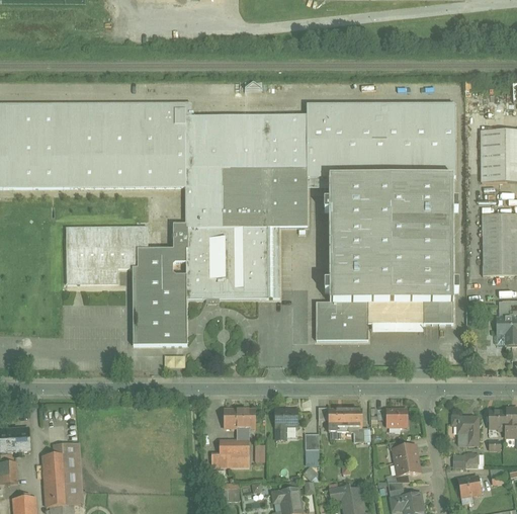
[(368,324),(453,323),(452,176),(455,176),(454,102),(307,103),(307,114),(190,114),(190,101),(0,102),(0,184),(186,184),(186,224),(173,224),(173,248),(147,248),(147,226),(66,227),(66,282),(117,282),(117,267),(132,267),(132,345),(187,344),(187,298),(280,297),(280,227),(308,227),(308,187),(327,187),(328,301),(315,301),(315,340),(368,339),(368,324)]
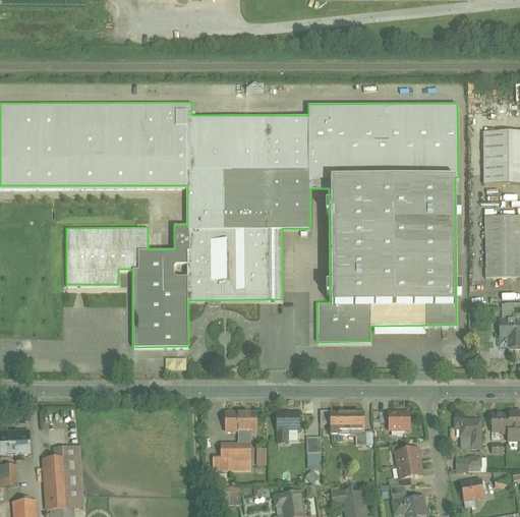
[(482,182),(519,182),(519,129),(481,130),(482,182)]
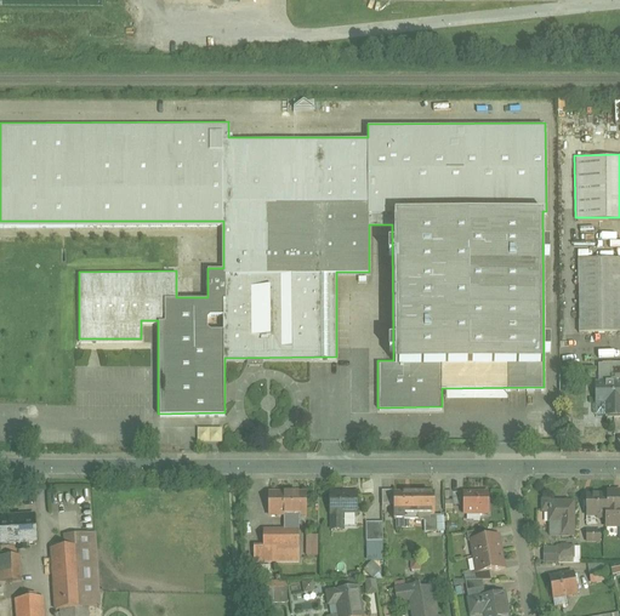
[(619,255),(578,256),(578,281),(585,281),(585,330),(615,329),(615,280),(619,280),(619,255)]
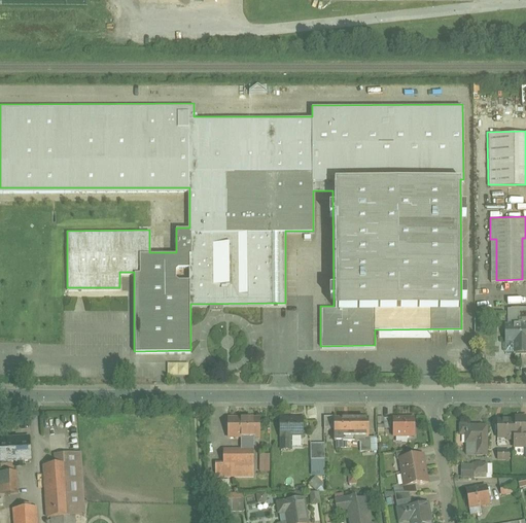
[(525,305),(511,306),(511,321),(504,322),(504,340),(515,340),(515,350),(525,350),(525,305)]
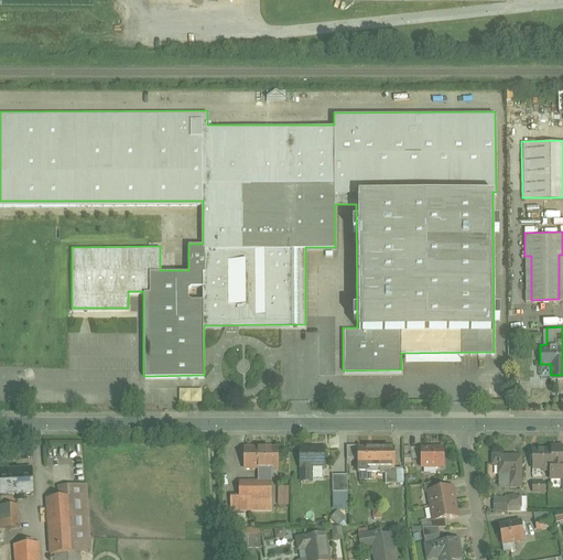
[(358,443),(346,442),(346,456),(355,458),(355,454),(357,454),(357,445),(358,445),(358,443)]
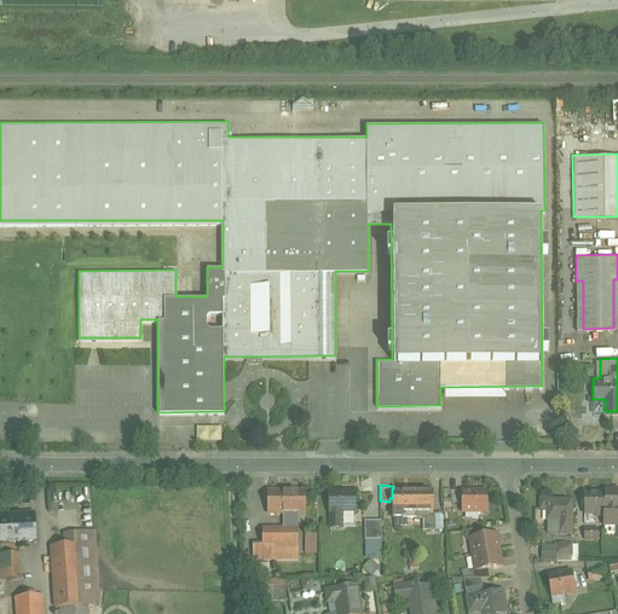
[(461,500),(461,486),(443,486),(444,502),(461,500)]
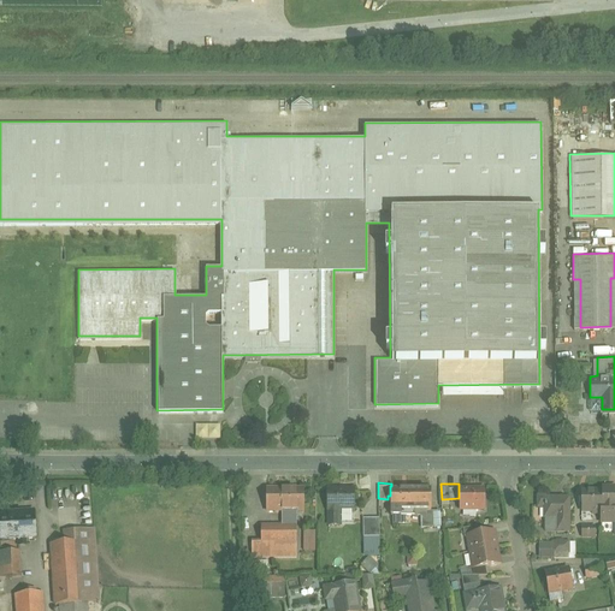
[(602,487),(580,487),(581,508),(592,508),(592,510),(601,510),(601,518),(614,518),(614,510),(614,484),(602,484),(602,487)]
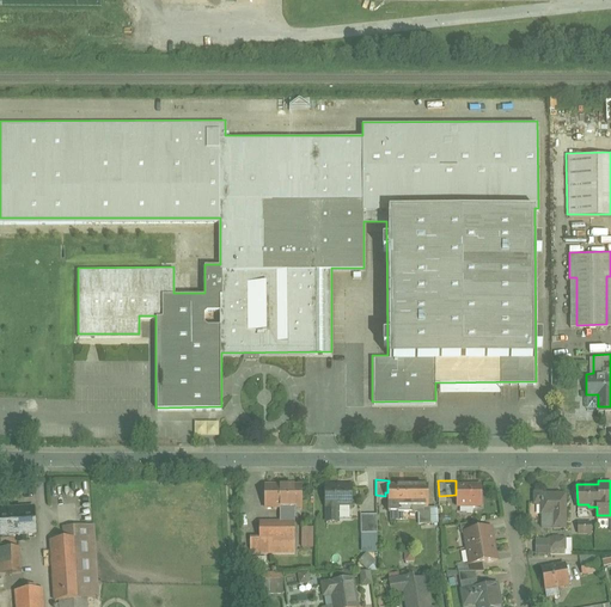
[(389,483),(388,483),(388,492),(388,509),(411,509),(411,500),(427,500),(427,482),(389,483)]
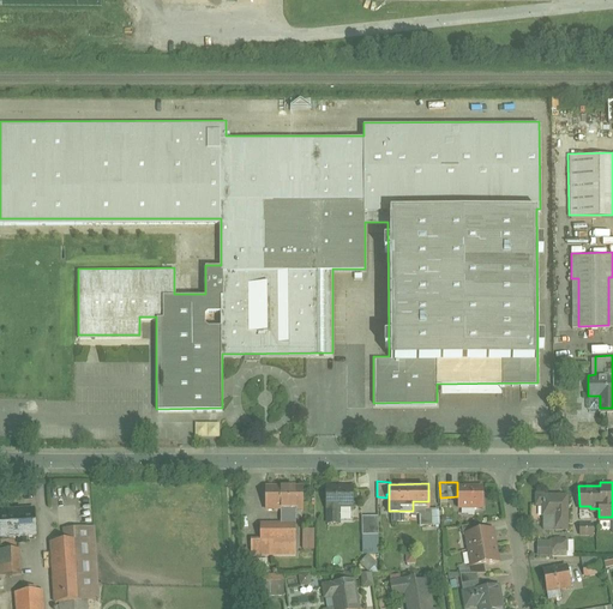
[(481,483),(457,483),(457,504),(482,504),(481,483)]
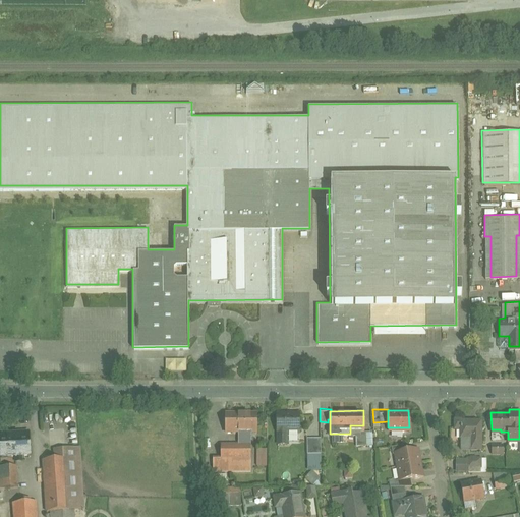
[(256,411),(225,411),(225,428),(237,428),(237,442),(220,442),(220,456),(220,457),(250,457),(249,428),(256,428),(256,411)]
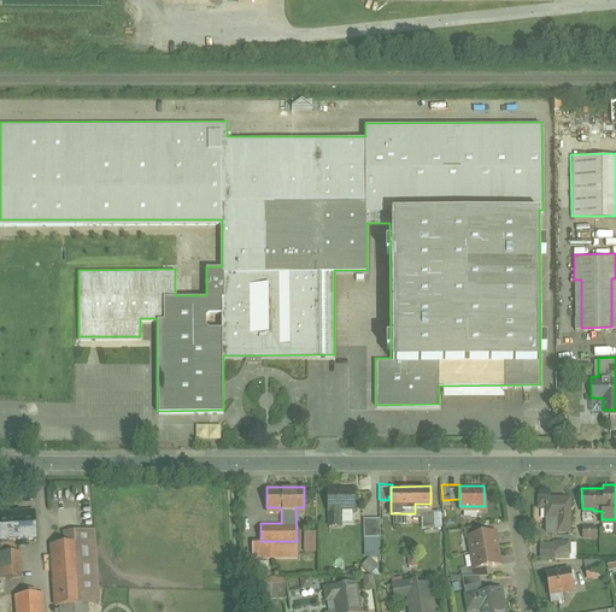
[(353,487),(327,487),(327,507),(328,507),(340,507),(353,506),(353,487)]
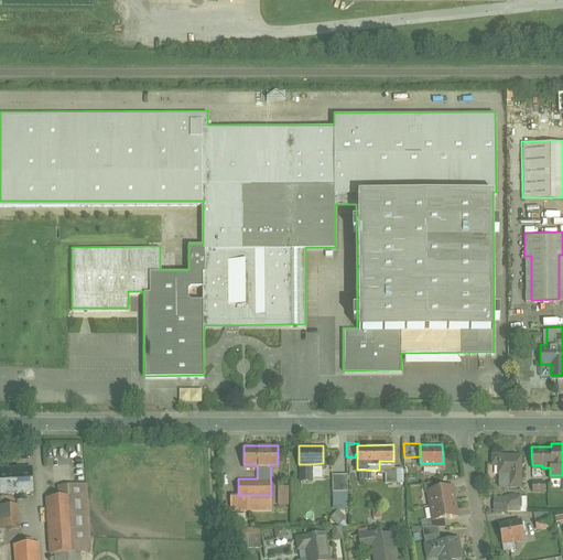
[(520,453),(499,453),(499,451),(491,451),(491,461),(498,461),(498,483),(520,483),(520,453)]
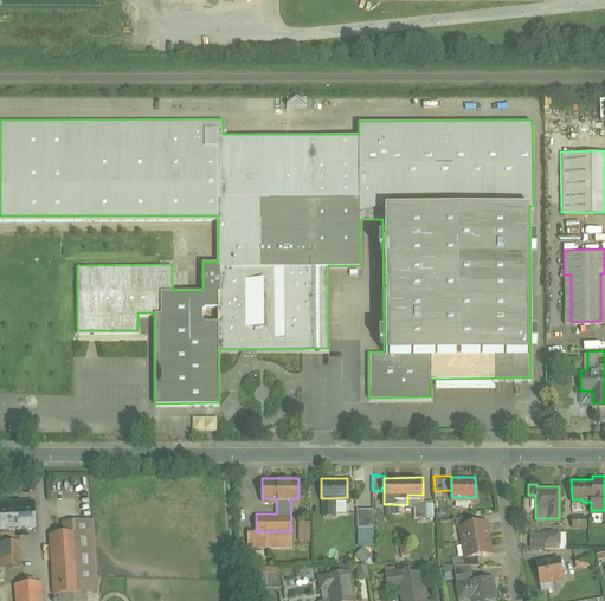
[(334,498),(322,498),(322,512),(334,512),(334,498)]
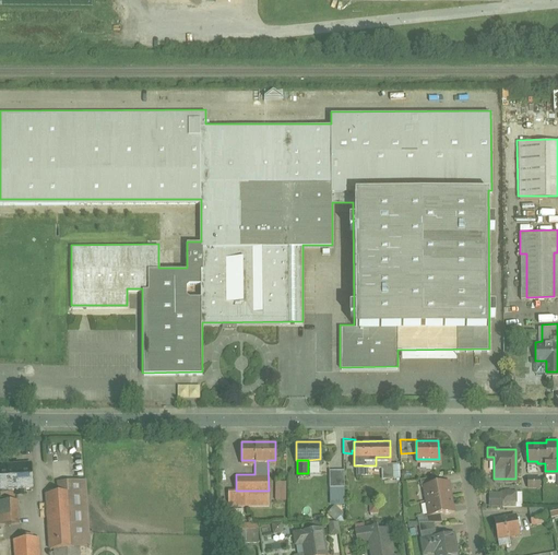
[(31,462),(9,463),(9,461),(0,461),(0,487),(1,487),(1,486),(8,485),(8,486),(32,485),(31,462)]
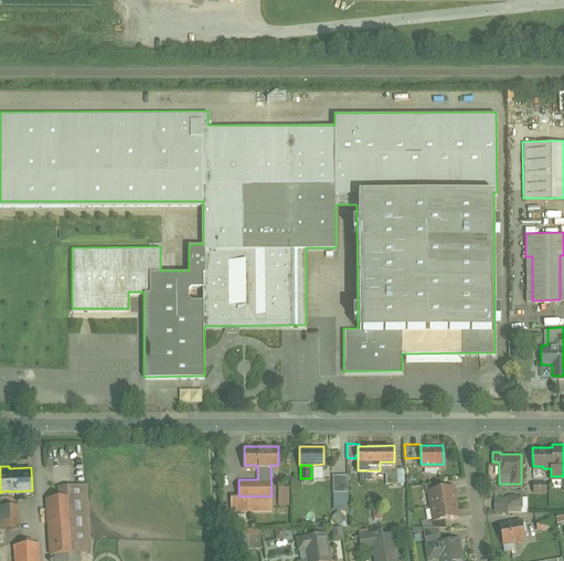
[(402,466),(386,466),(386,480),(403,479),(402,466)]
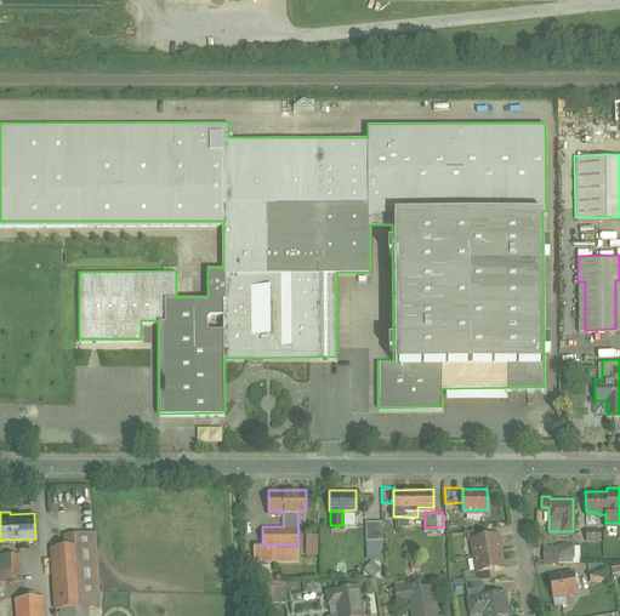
[(381,519),(365,519),(365,537),(382,537),(381,519)]
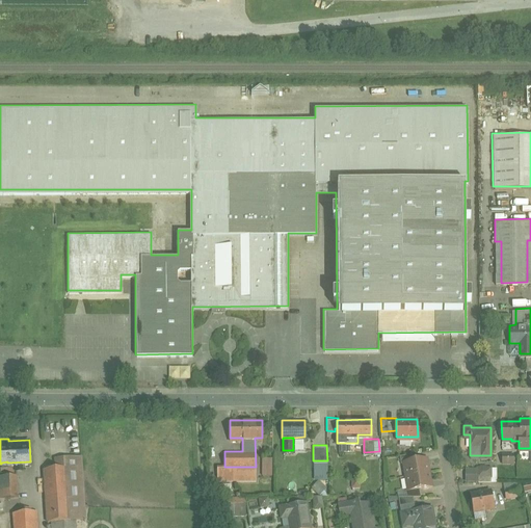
[(413,451),(399,453),(400,460),(403,460),(403,459),(414,457),(413,451)]
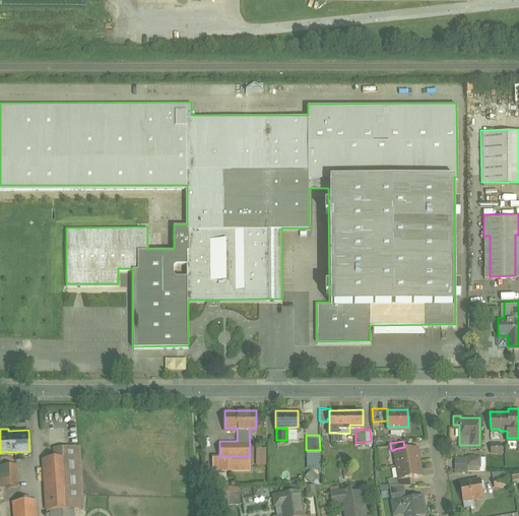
[(502,441),(491,441),(491,450),(502,450),(502,441)]
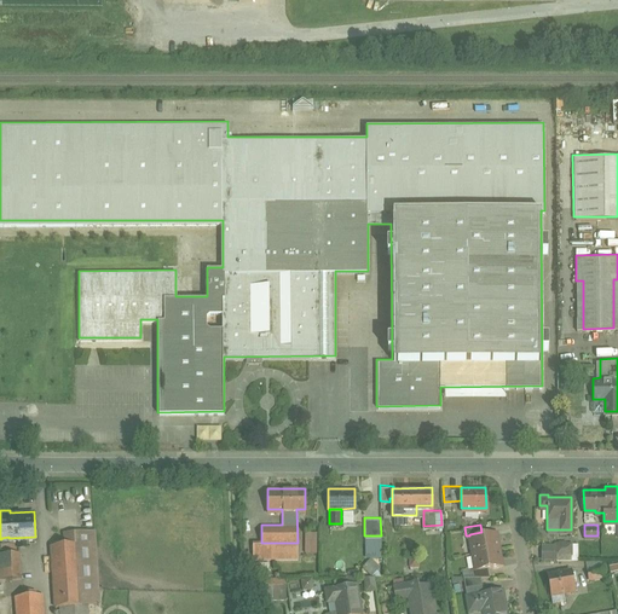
[(76,540),(51,543),(55,604),(59,603),(81,602),(80,591),(97,590),(93,528),(75,529),(76,540)]
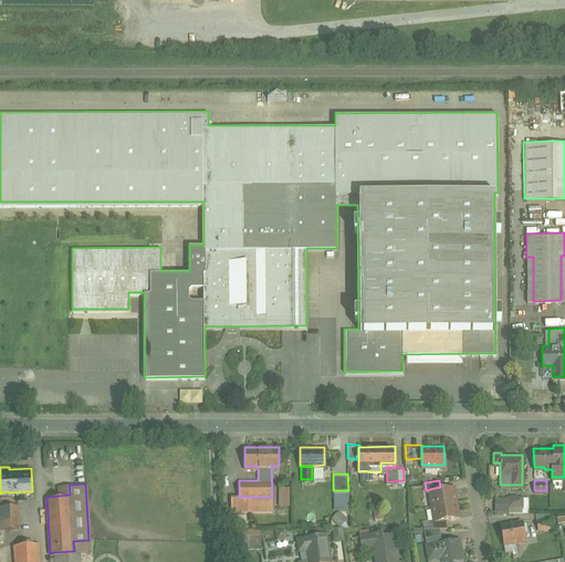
[(290,485),(279,485),(279,502),(290,502),(290,485)]
